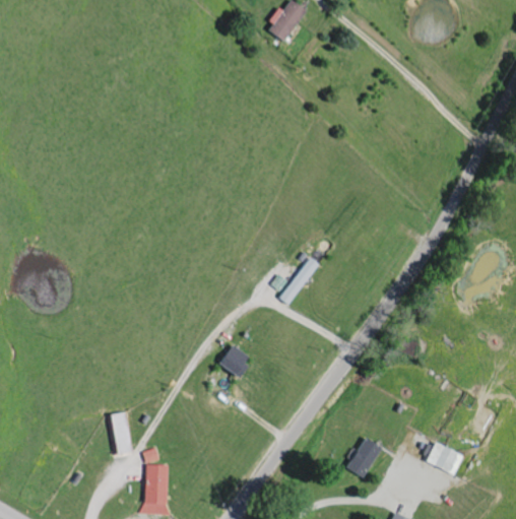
[(265,28),(283,41),(304,7),(291,0),(286,0),(282,8),(278,6),(265,28)]
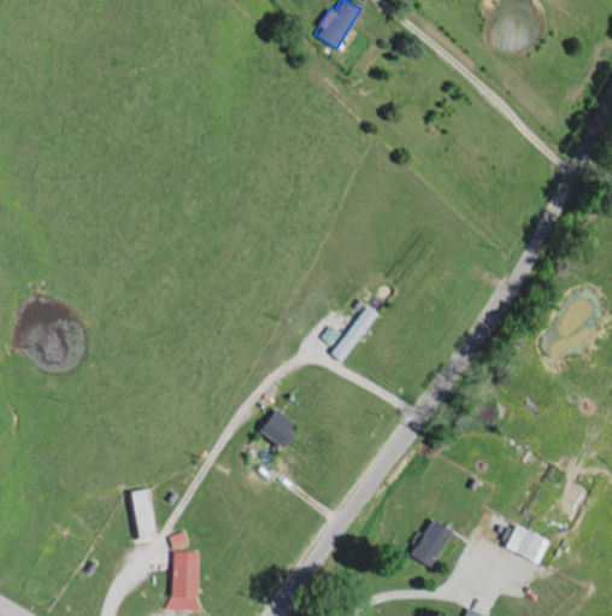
[(333,352),(345,362),(383,315),(371,305),(333,352)]
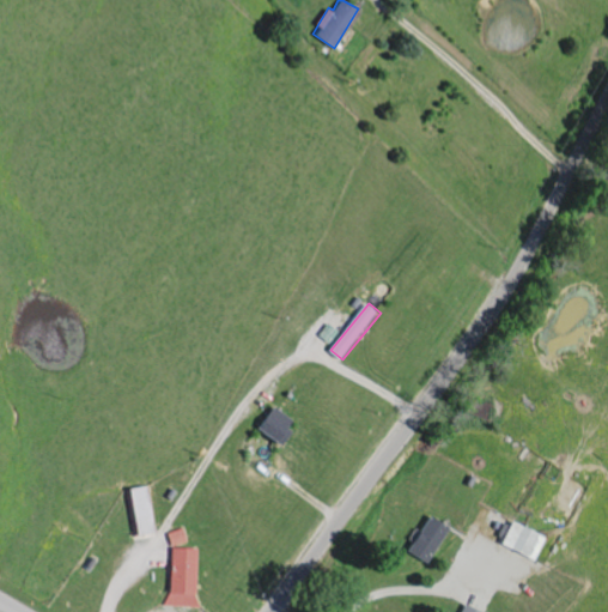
[(281,443),(297,419),(273,405),(259,428),(281,443)]
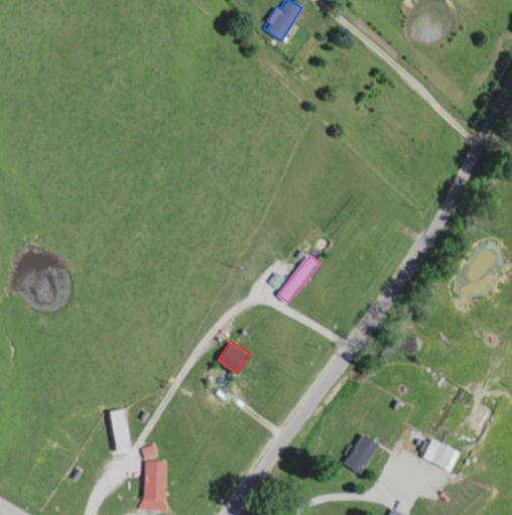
[(116,449),(136,446),(130,407),(109,410),(116,449)]
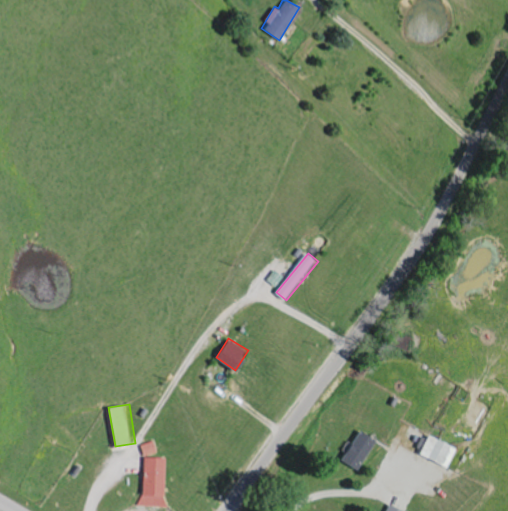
[(357,470),(376,439),(360,429),(341,459),(357,470)]
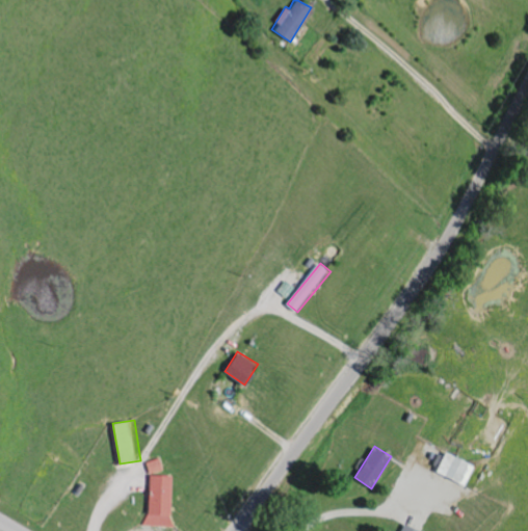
[(434,471),(465,485),(474,466),(444,451),(434,471)]
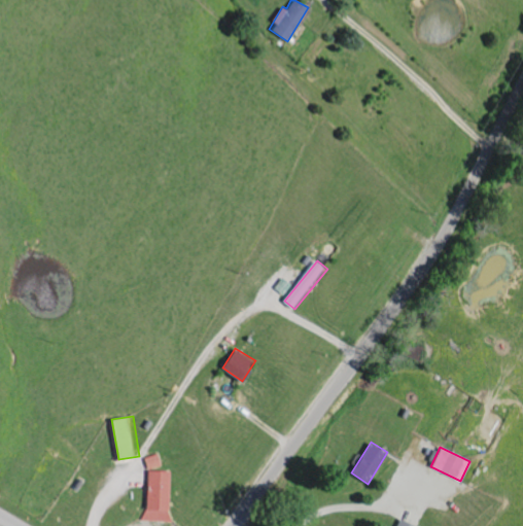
[(172,470),(161,469),(162,456),(148,455),(146,520),(169,521),(172,470)]
